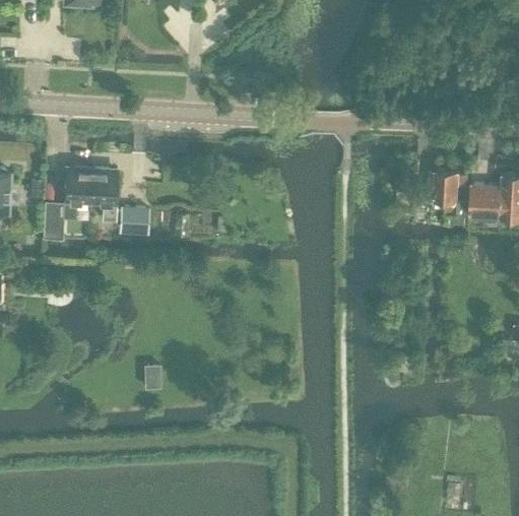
[(0,214),(9,215),(11,174),(8,173),(4,169),(0,168),(0,214)]
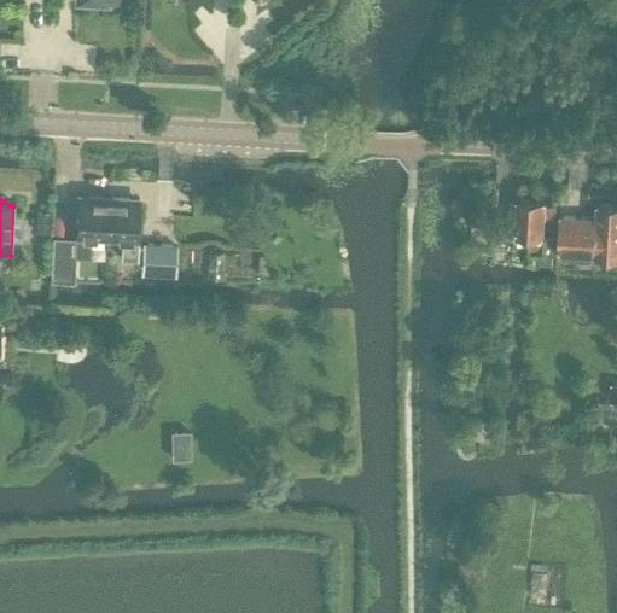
[(108,243),(109,202),(79,199),(76,245),(56,244),(53,281),(75,282),(76,260),(89,261),(91,241),(108,243)]
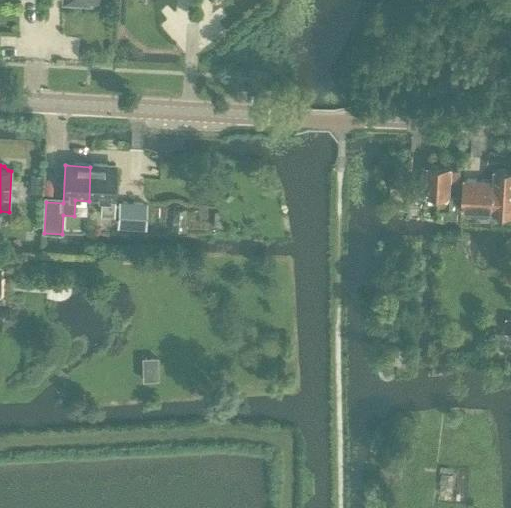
[(90,167),(89,201),(103,202),(102,217),(113,218),(116,168),(90,167)]
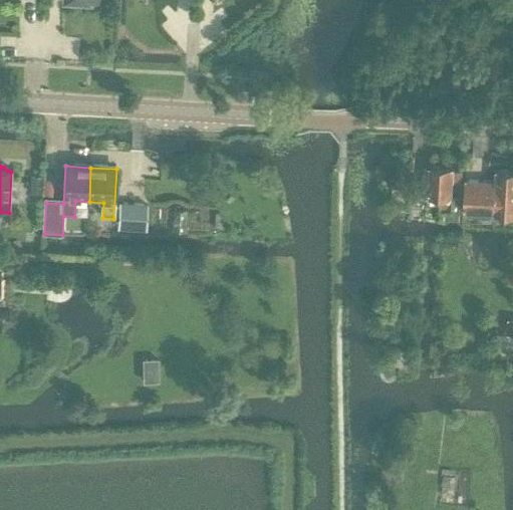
[(441,212),(446,213),(445,222),(460,223),(462,201),(453,200),(454,186),(455,175),(455,171),(431,169),(429,193),(429,199),(442,200),(441,212)]
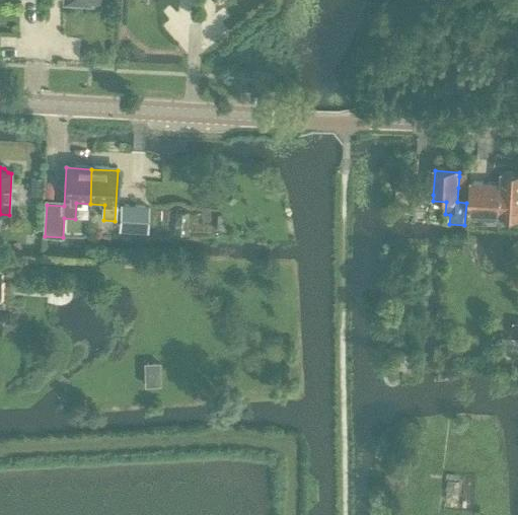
[(471,185),(469,216),(517,218),(517,174),(502,174),(501,186),(471,185)]
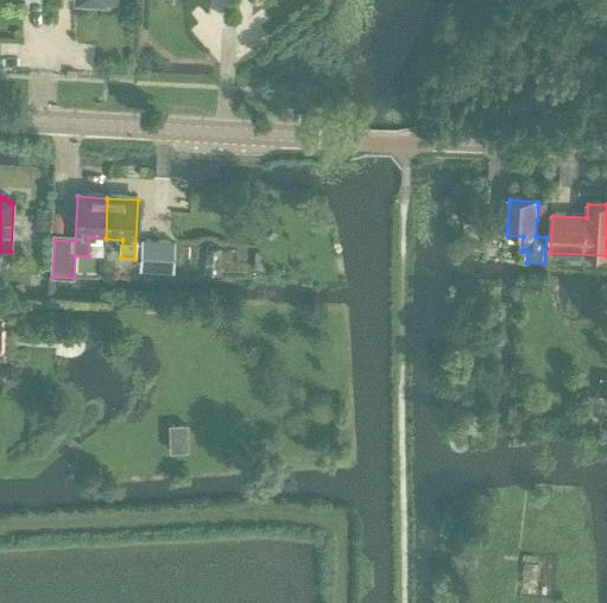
[(538,207),(537,220),(548,220),(548,207),(538,207)]
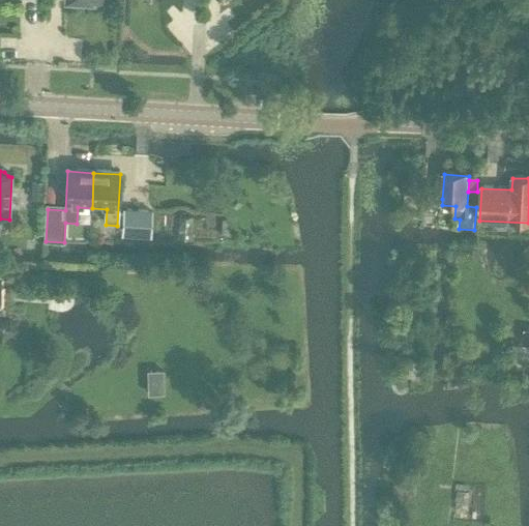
[(32,184),(31,202),(45,203),(46,185),(32,184)]
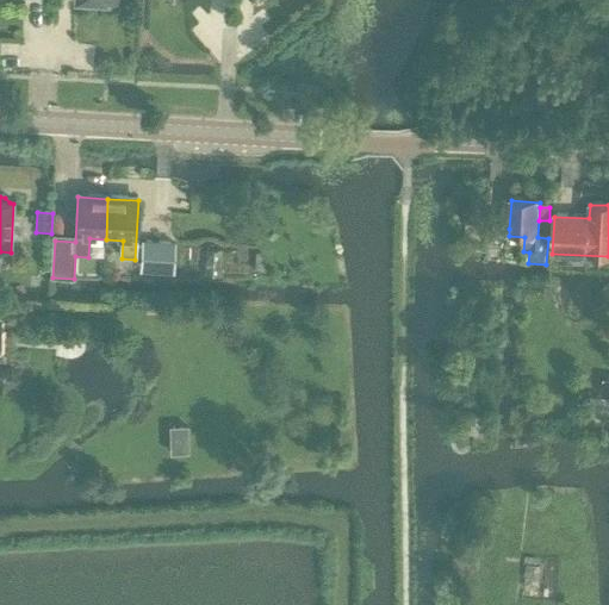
[(142,243),(141,275),(143,275),(163,276),(174,276),(176,244),(142,243)]
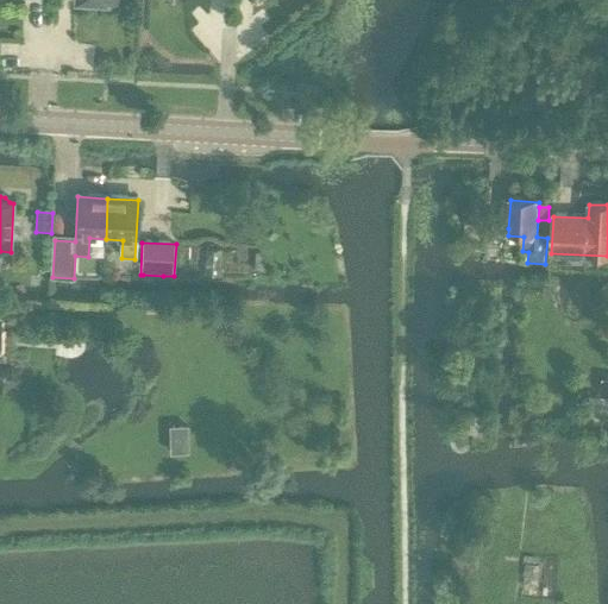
[(169,458),(189,457),(189,428),(168,428),(169,458)]
